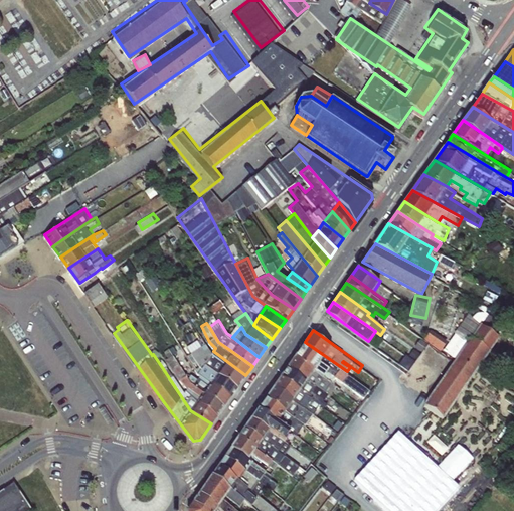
[(491,350),(470,335),(423,402),(444,416),(490,351),(491,350)]
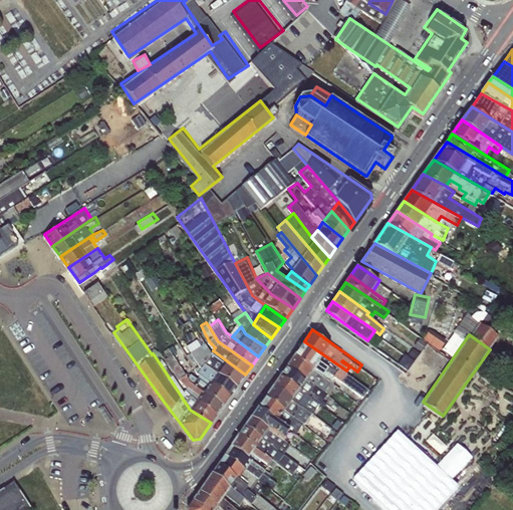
[(421,335),(410,351),(416,355),(426,339),(421,335)]
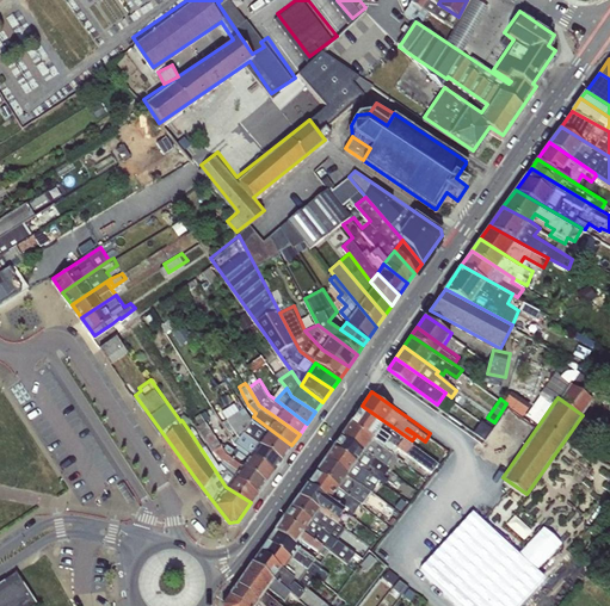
[(438,461),(412,440),(362,406),(349,424),(400,457),(405,459),(407,455),(396,447),(398,445),(432,469),(438,461)]
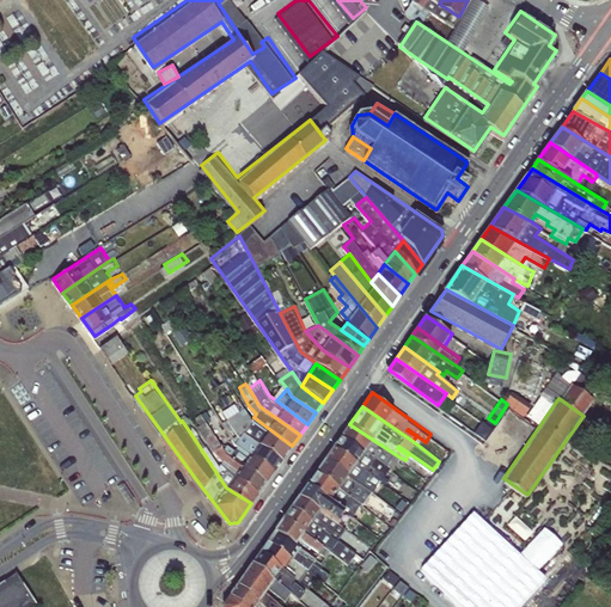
[(255,436),(283,459),(292,446),(254,417),(249,411),(244,415),(239,409),(226,417),(236,431),(255,436)]
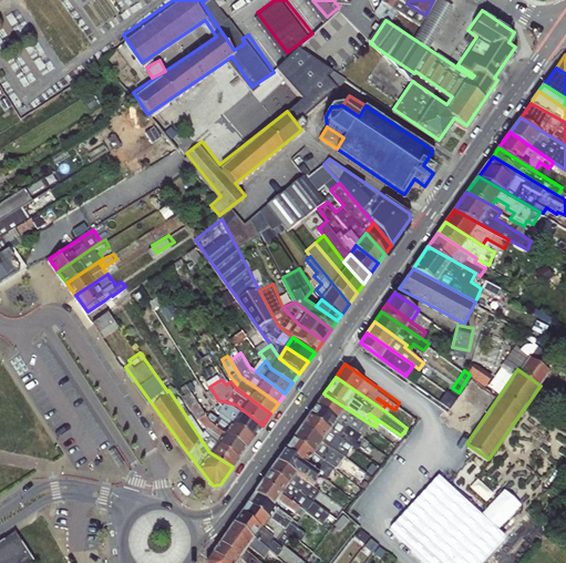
[(225,431),(204,410),(186,382),(181,385),(186,392),(183,393),(199,418),(217,441),(240,457),(248,446),(225,431)]
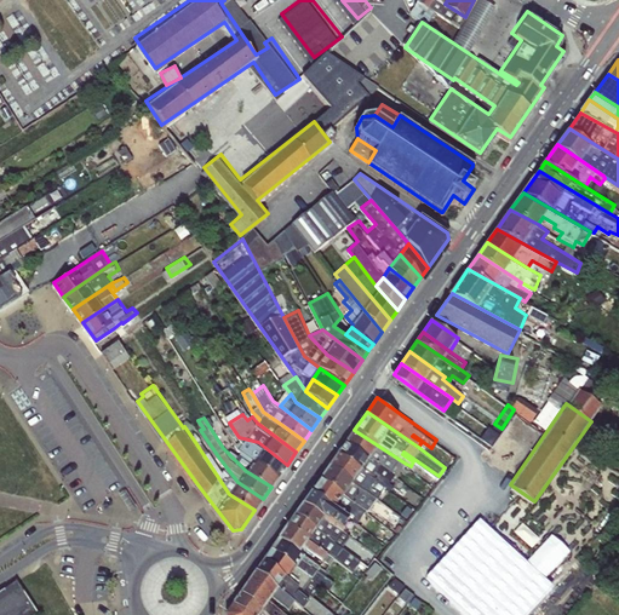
[(491,421),(482,434),(493,441),(500,429),(491,421)]
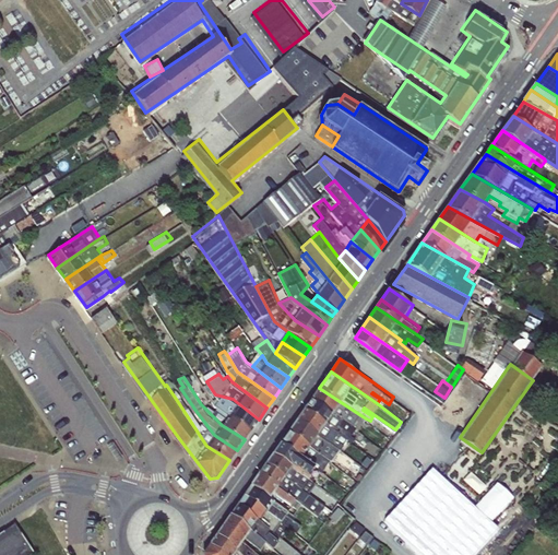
[(358,428),(366,418),(319,388),(313,397),(356,427),(358,428)]
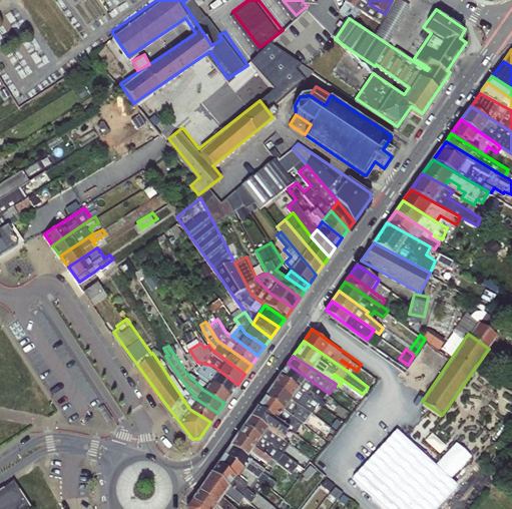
[(198,370),(197,362),(189,366),(189,368),(184,371),(203,390),(224,403),(230,394),(198,370)]
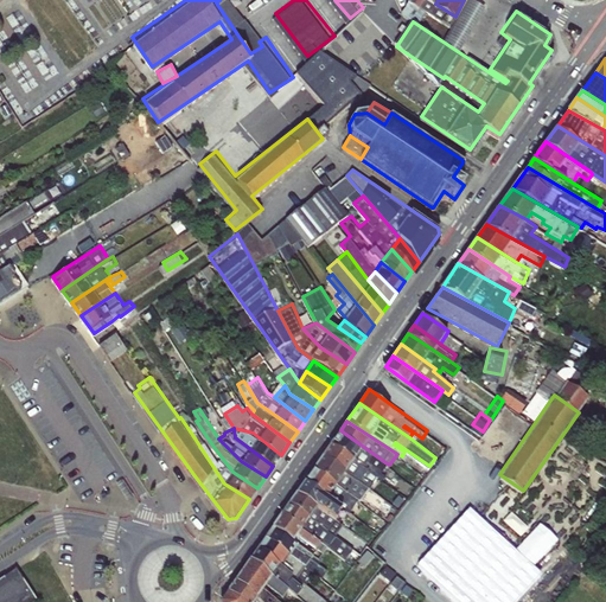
[(235,437),(273,466),(281,455),(253,433),(234,428),(235,437)]
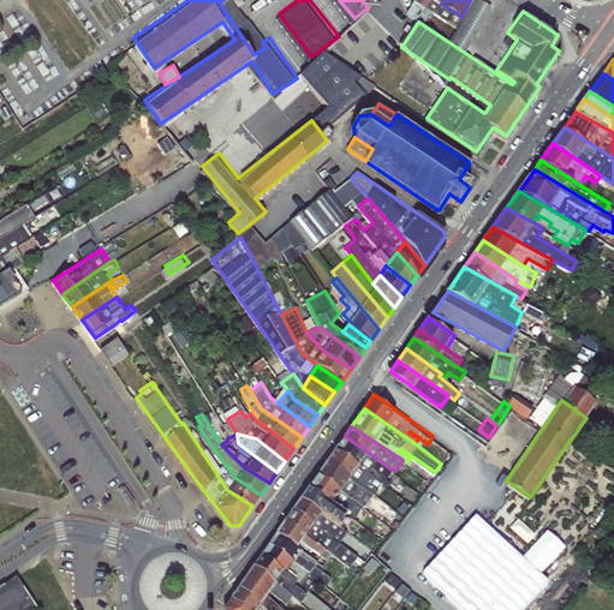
[(227,490),(252,506),(261,495),(236,478),(216,453),(214,454),(198,435),(194,438),(227,490)]
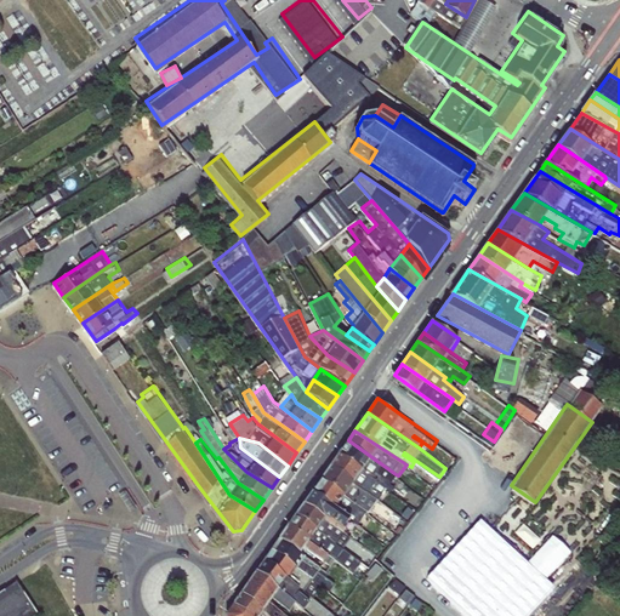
[(386,485),(396,474),(348,440),(340,451),(379,480),(386,485)]
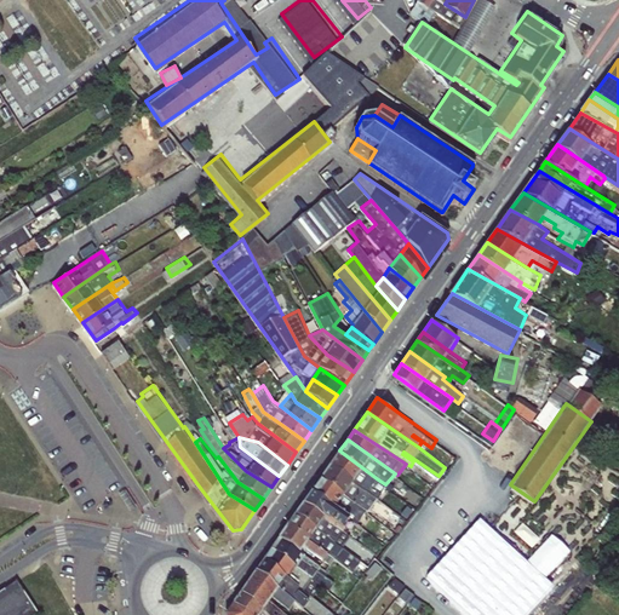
[(374,486),(378,480),(339,450),(331,463),(379,496),(383,490),(374,486)]
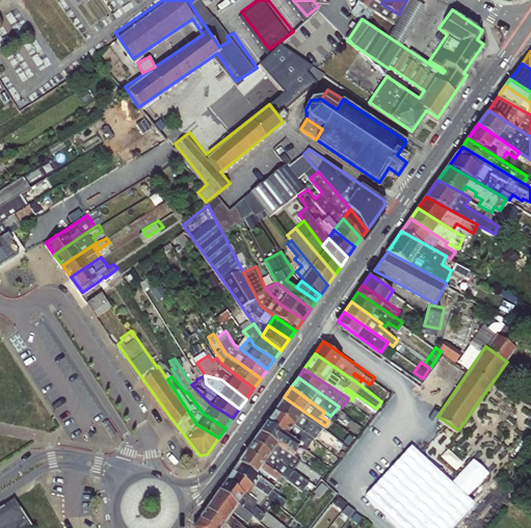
[(320,433),(325,426),(284,397),(275,408),(312,433),(315,430),(320,433)]
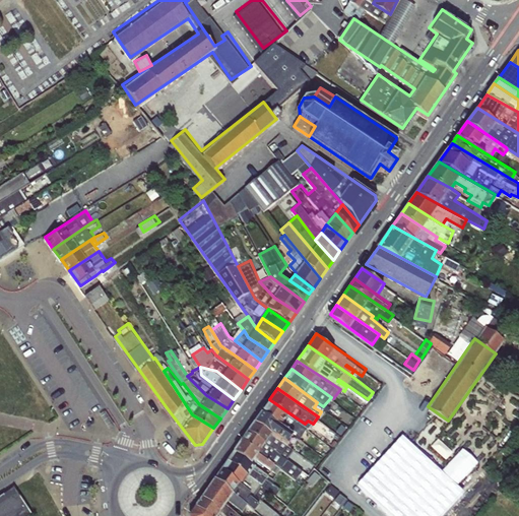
[(429,404),(433,396),(422,390),(417,399),(429,404)]
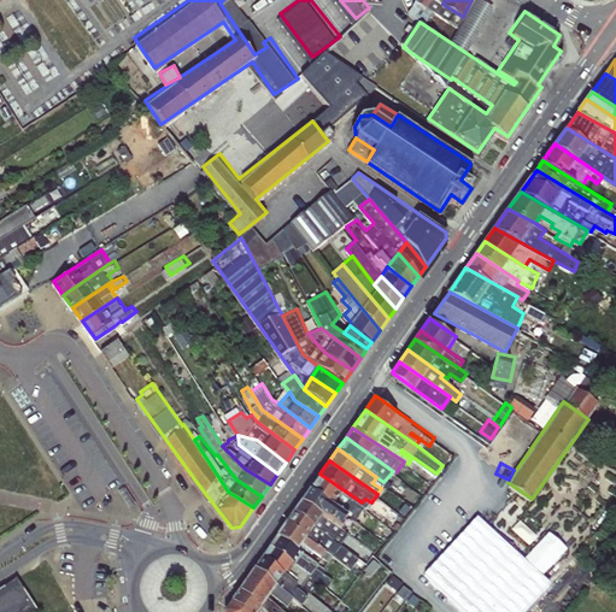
[(370,510),(362,502),(320,474),(310,488),(348,515),(361,523),(370,510)]
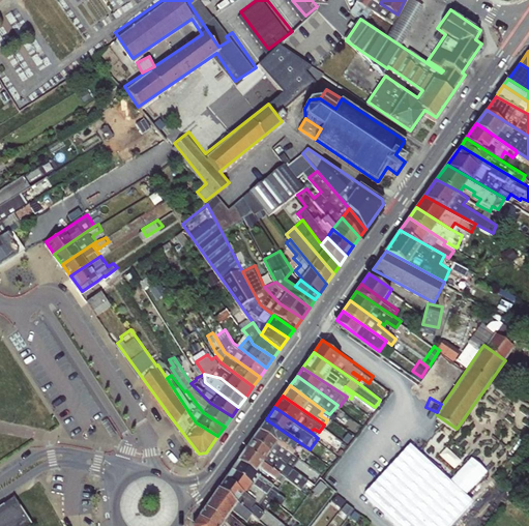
[(113,428),(106,415),(99,418),(107,431),(113,428)]
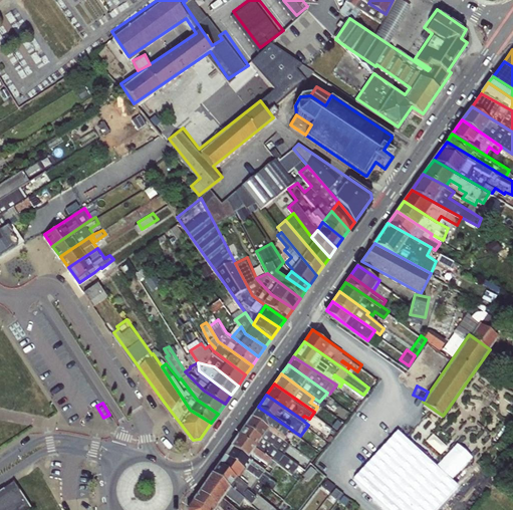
[(284,439),(290,429),(258,407),(252,416),(284,439)]
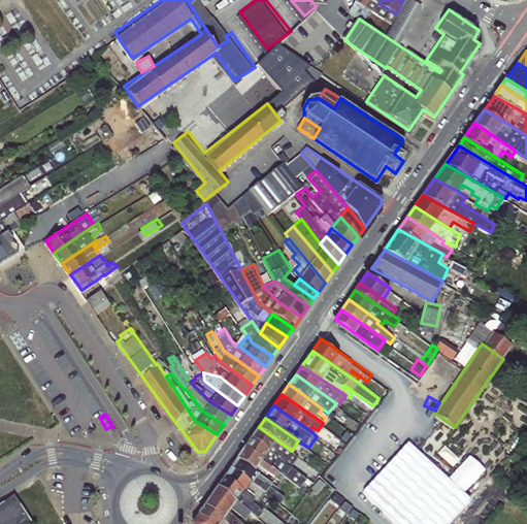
[(297,454),(292,451),(259,427),(252,436),(290,463),(297,454)]
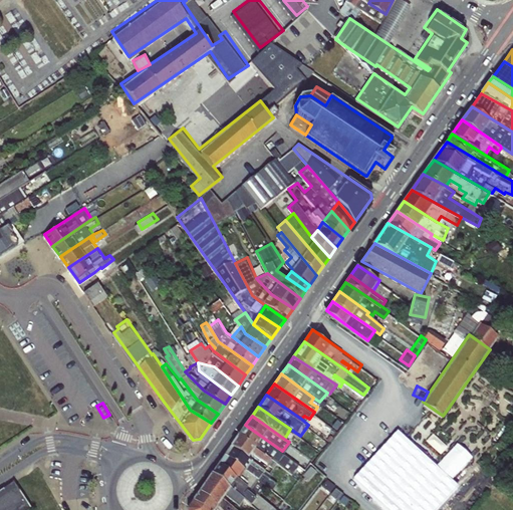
[(299,464),(282,451),(245,425),(239,434),(285,467),(292,473),(299,464)]
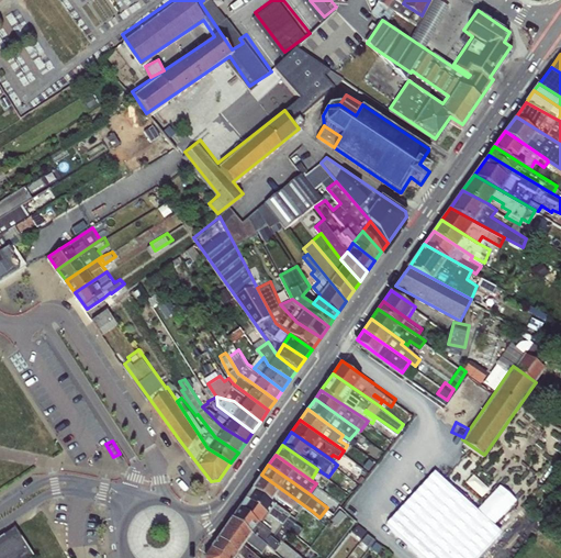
[(473,557),(501,528),(435,468),(388,521),(427,557),(473,557)]
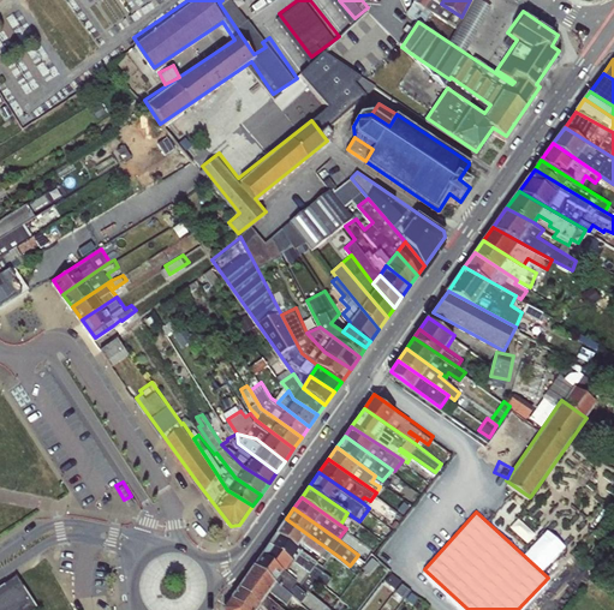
[(337,563),(341,558),(286,519),(276,532),(299,545),(303,539),(337,563)]
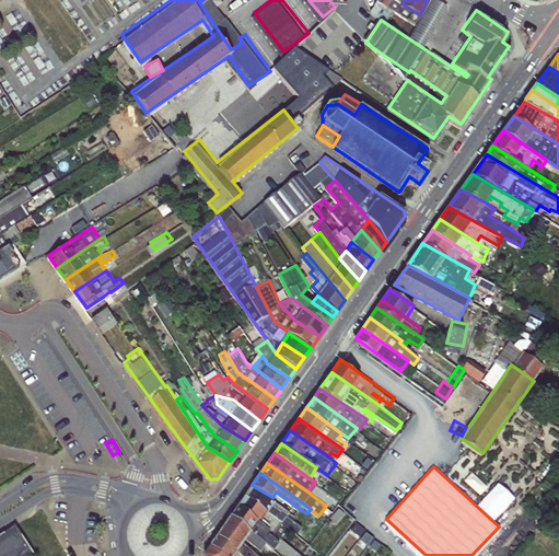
[(297,514),(272,497),(252,485),(245,494),(288,525),(297,533),(303,524),(294,519),(297,514)]
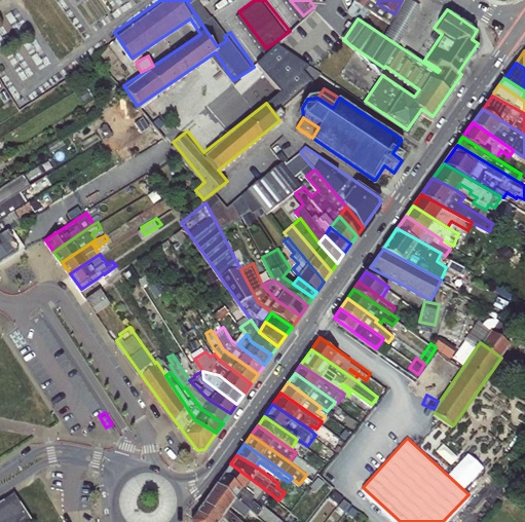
[(264,505),(270,493),(230,463),(224,473),(264,505)]
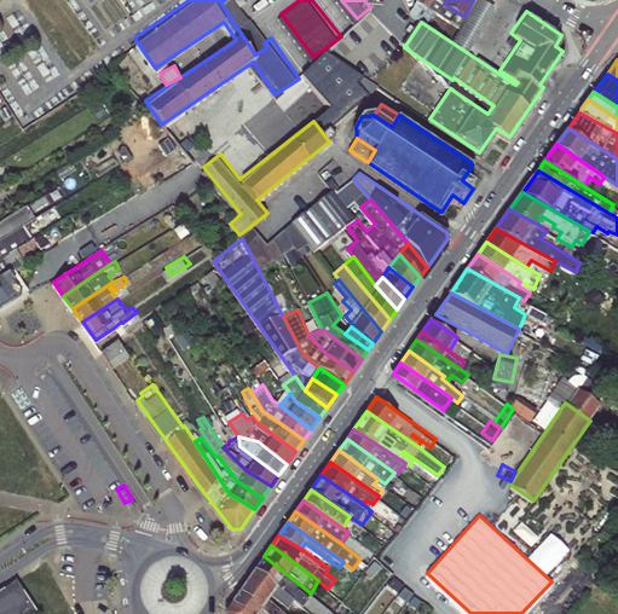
[(336,613),(311,594),(264,556),(256,567),(302,607),(312,613),(336,613)]
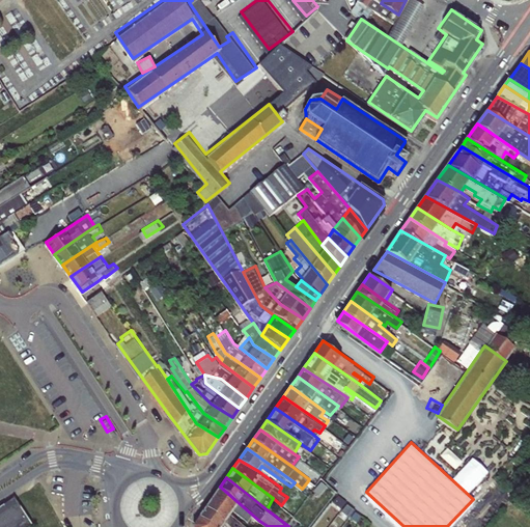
[(253,526),(259,521),(220,487),(212,499),(246,526),(253,526)]
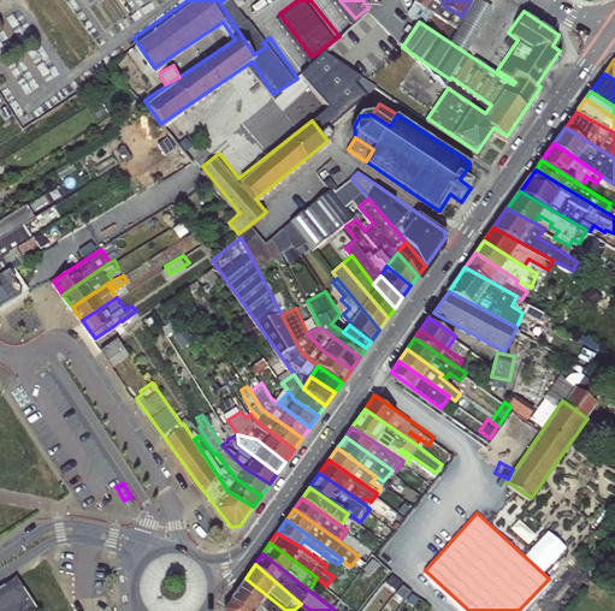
[(24,583),(17,574),(0,585),(0,610),(27,610),(36,605),(24,583)]
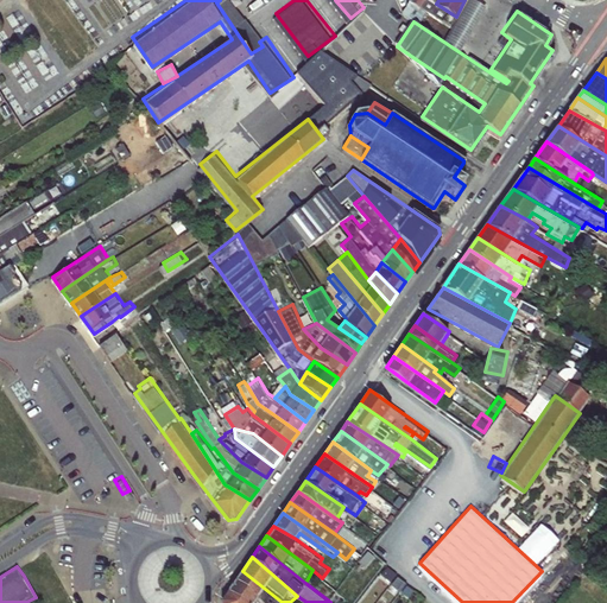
[(264,602),(282,602),(242,571),(235,579),(264,602)]
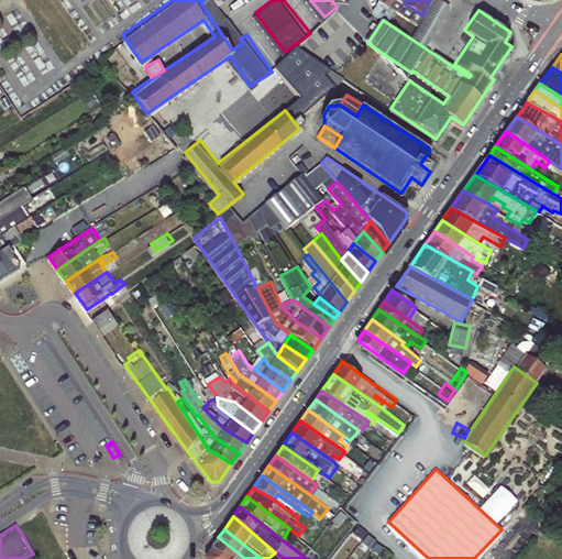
[(227,558),(244,558),(218,537),(212,546),(227,558)]
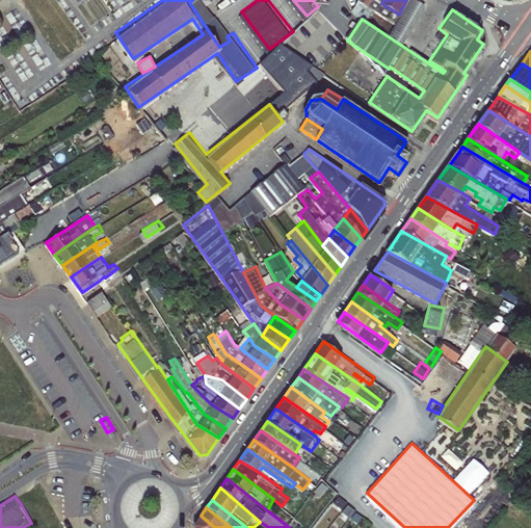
[(214,527),(201,516),(193,525),(193,527),(214,527)]
